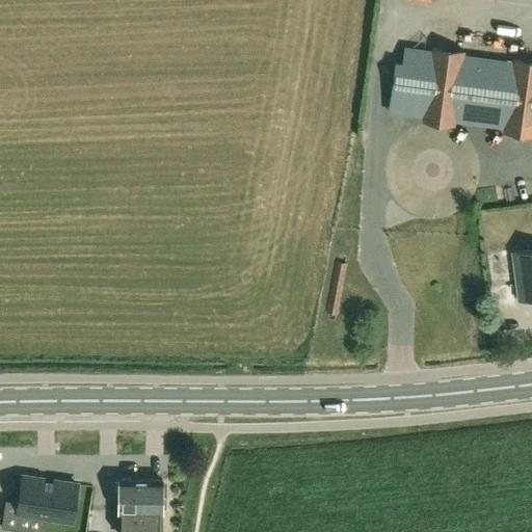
[(531,136),(531,56),(512,54),(511,61),(464,55),(466,48),(432,43),(431,50),(384,44),(375,108),(422,114),(421,122),(455,126),(456,118),(503,126),(502,133),(531,136)]
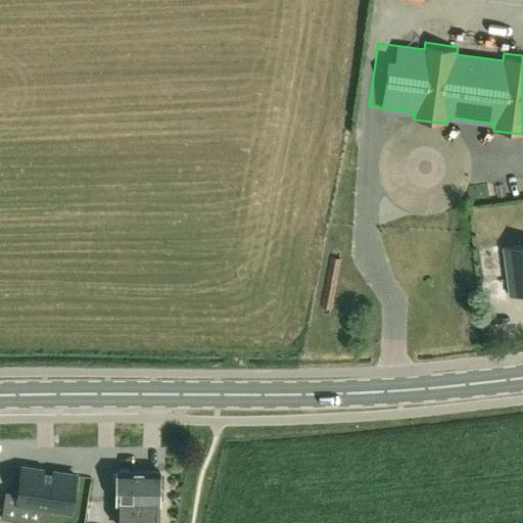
[(511,295),(522,293),(522,243),(505,246),(511,295)]
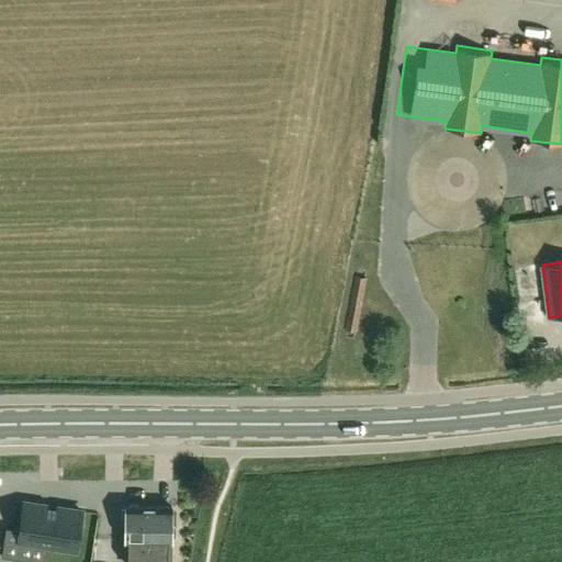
[(20,542),(76,550),(81,512),(24,503),(21,530),(6,528),(1,557),(18,559),(20,542)]
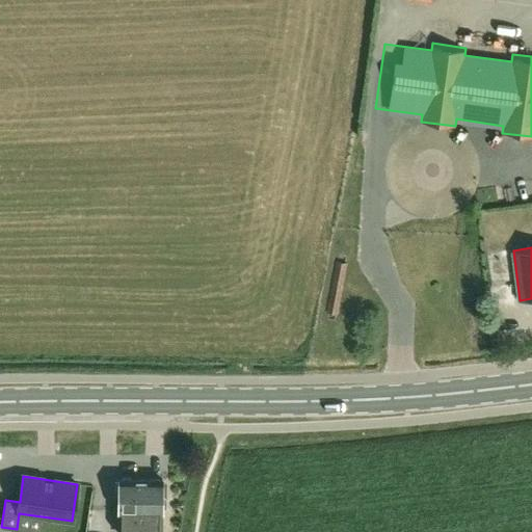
[(118,531),(140,531),(141,479),(132,479),(130,477),(125,477),(123,479),(121,479),(121,481),(115,481),(114,496),(120,497),(120,511),(118,531)]
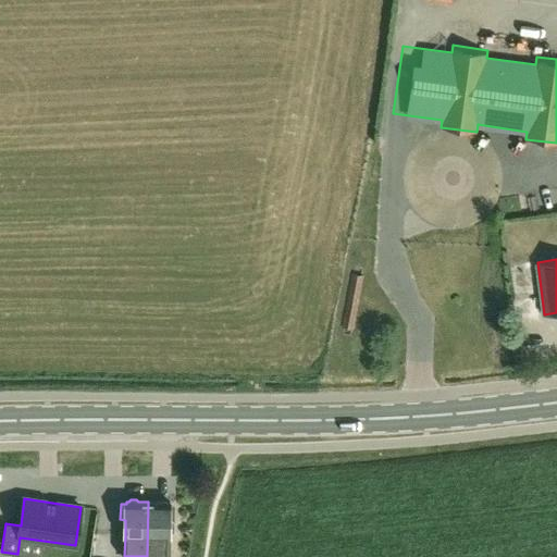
[(148,502),(147,556),(169,556),(170,533),(173,533),(175,531),(175,524),(173,520),(171,520),(171,503),(169,503),(166,500),(161,500),(159,503),(148,502)]
